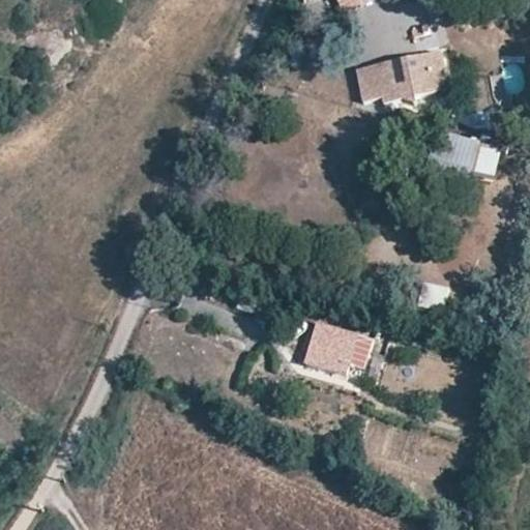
[(336,0),(342,11),(369,0),(336,0)]
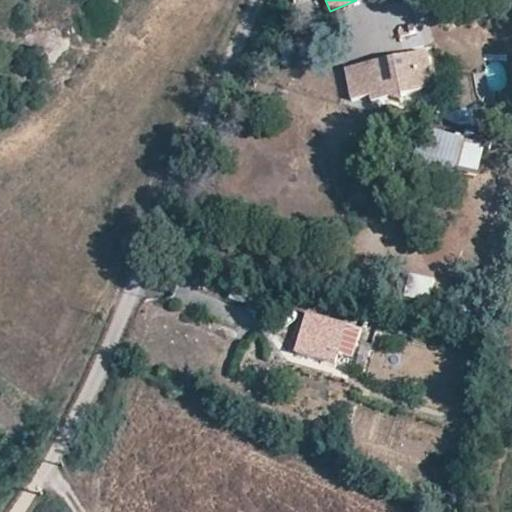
[(369,99),(412,90),(404,62),(379,67),(379,73),(365,77),(369,99)]
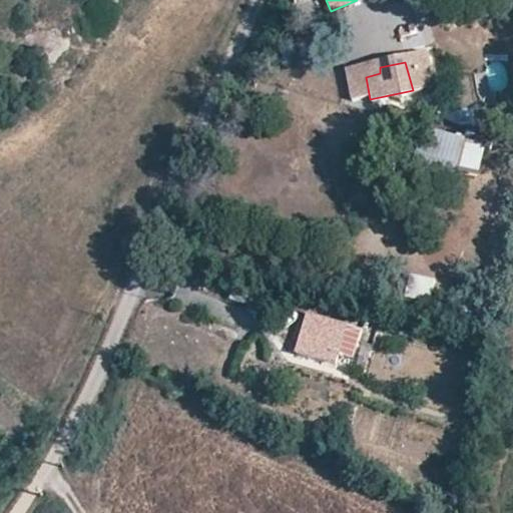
[(507,84),(504,62),(490,65),(494,87),(507,84)]
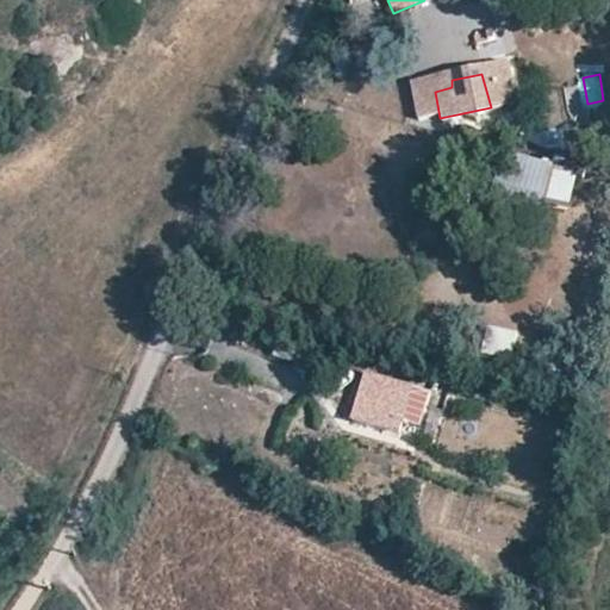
[(570,205),(577,163),(500,153),(495,194),(570,205)]
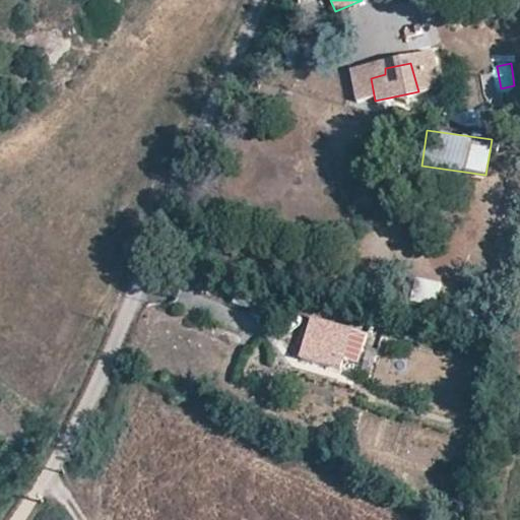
[(414,277),(409,302),(437,307),(441,282),(414,277)]
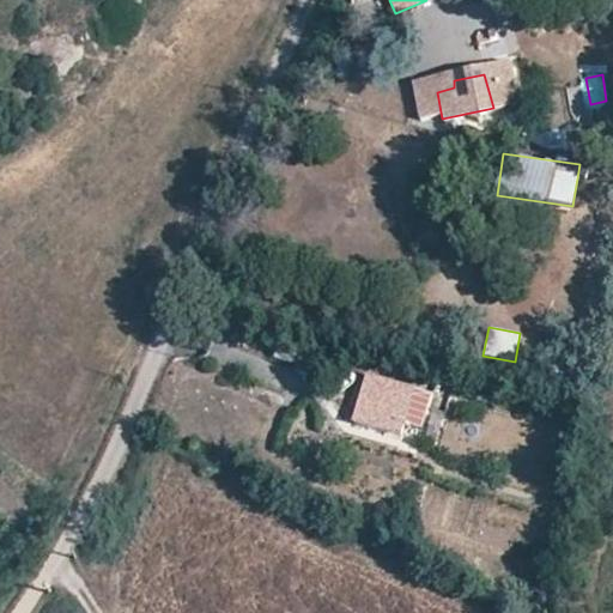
[(354,424),(400,439),(413,393),(368,378),(354,424)]
